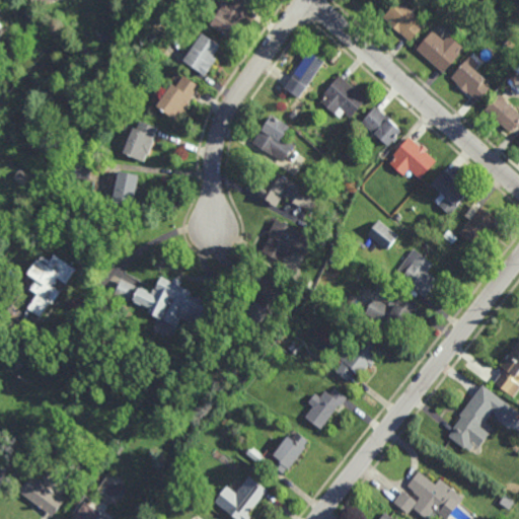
[(228,0),(234,0),(250,10),(227,40),(210,27),(220,11),(216,7),(220,0),(225,0),(228,2),(228,0)]
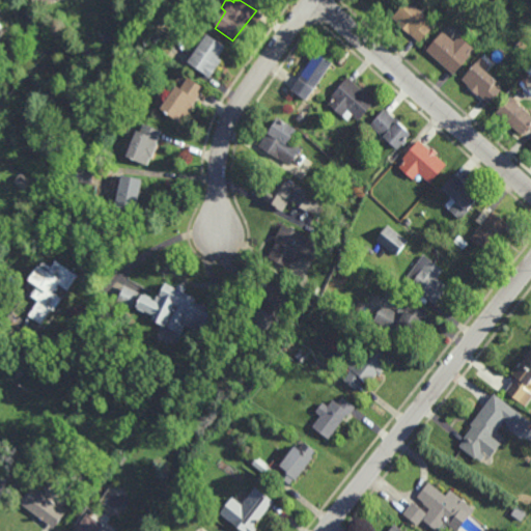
[(407,3),(428,21),(424,24),(430,29),(419,43),(392,19),(407,3)]
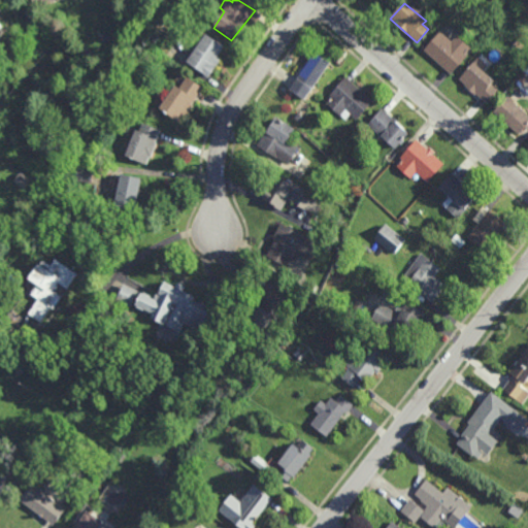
[(485,17),(482,12),(486,7),(490,11),(485,17)]
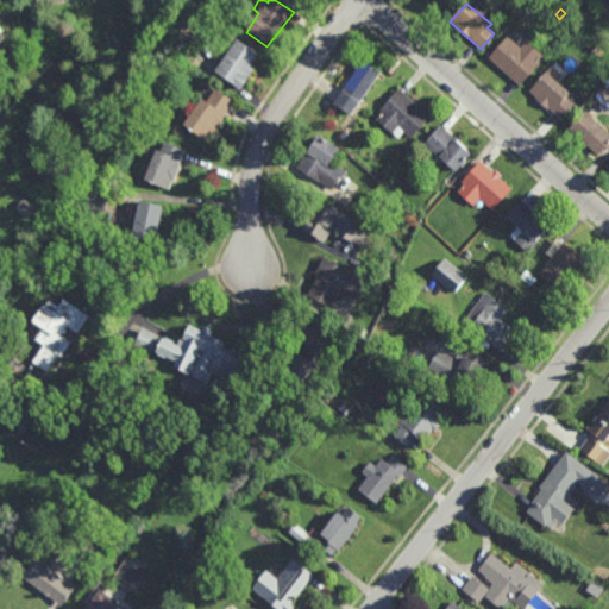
[(37,22),(30,14),(33,11),(41,18),(37,22)]
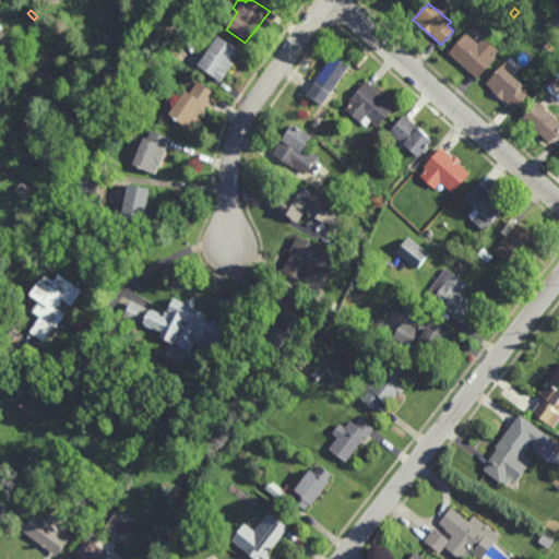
[(465,35),(477,45),(483,39),(497,54),(491,59),(495,61),(476,80),(449,55),(465,35)]
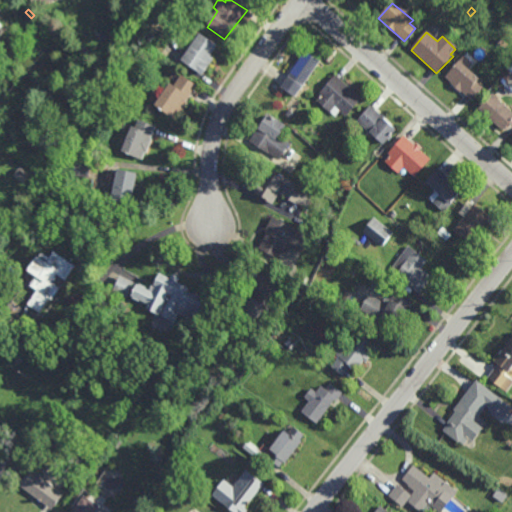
[(199,34),(217,47),(209,58),(214,60),(201,78),(180,62),(199,34)]
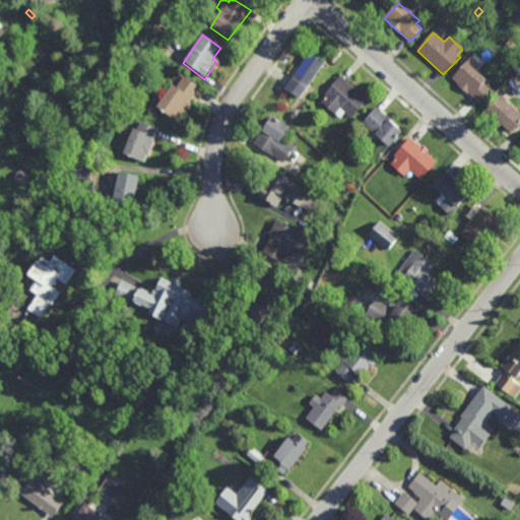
[(284,88),(300,100),(325,63),(308,53),(284,88)]
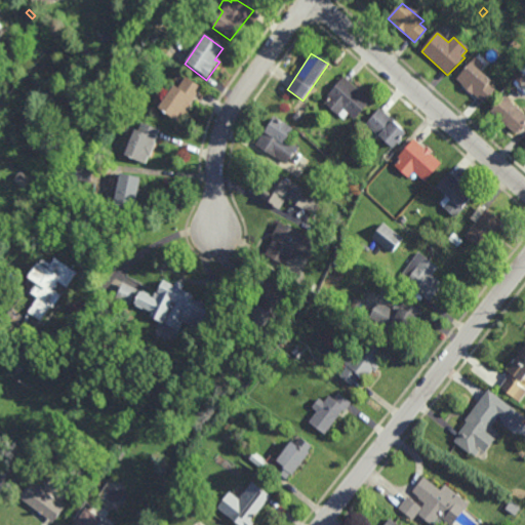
[(455,82),(482,105),(490,94),(483,90),(490,81),(481,72),(485,67),(477,59),(455,82)]
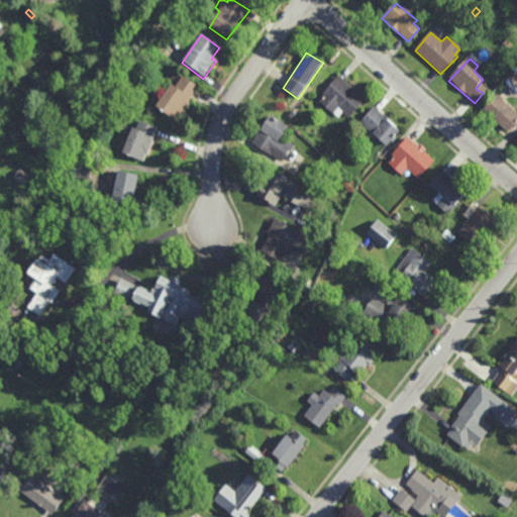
[(183,77),(197,87),(173,119),(156,106),(171,85),(175,89),(183,77)]
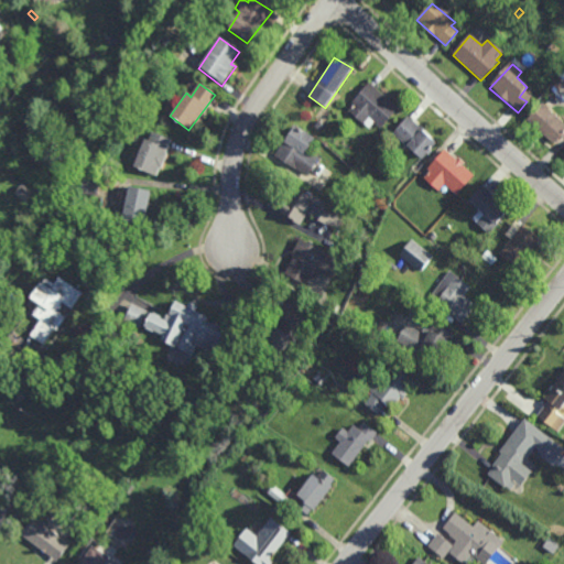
[(368,84),(397,108),(379,127),(373,123),(368,129),(349,114),(357,107),(353,102),(368,84)]
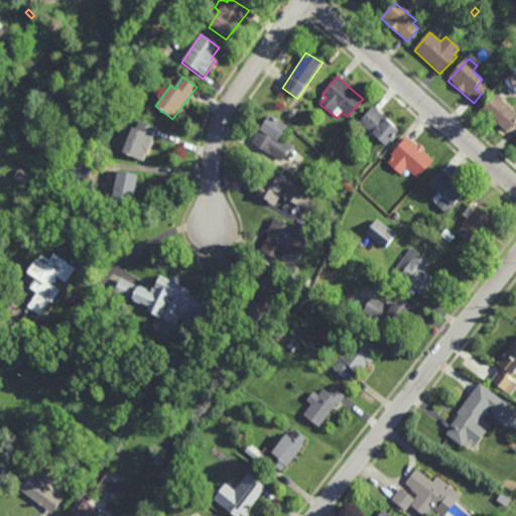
[(493,96),(515,115),(515,119),(505,132),(480,111),(493,96)]
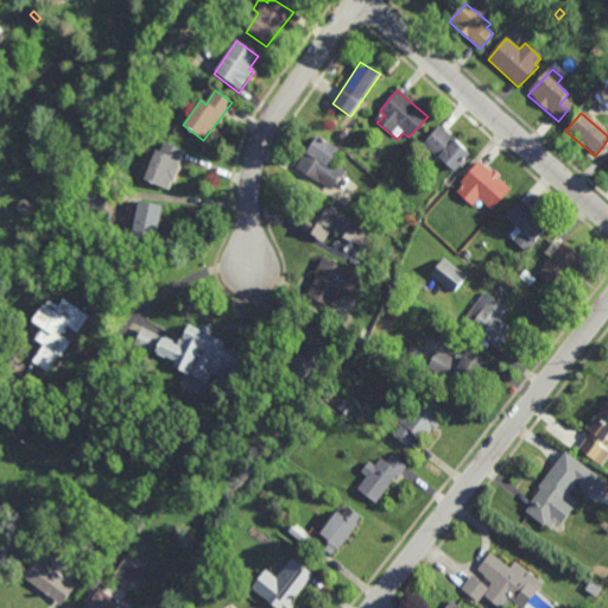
[(439,127),(469,156),(454,173),(424,144),(439,127)]
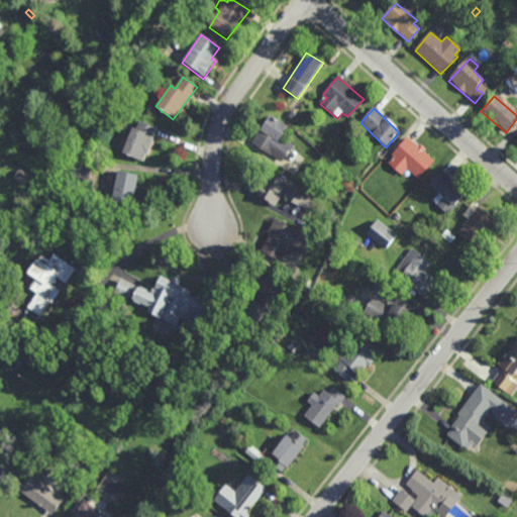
[(107,121),(100,116),(104,110),(111,115),(107,121)]
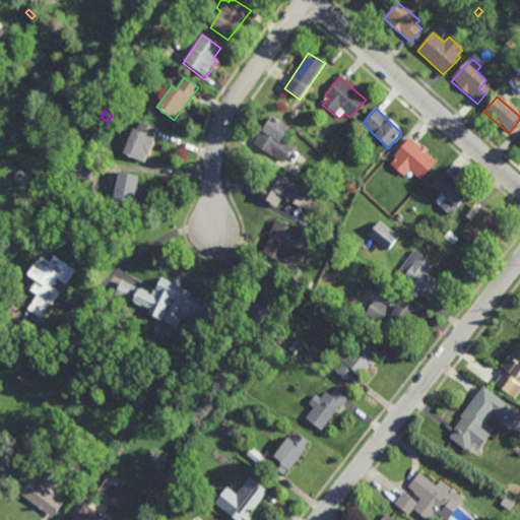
[(254,144),(284,164),(295,148),(280,139),(288,128),(270,117),(254,144)]
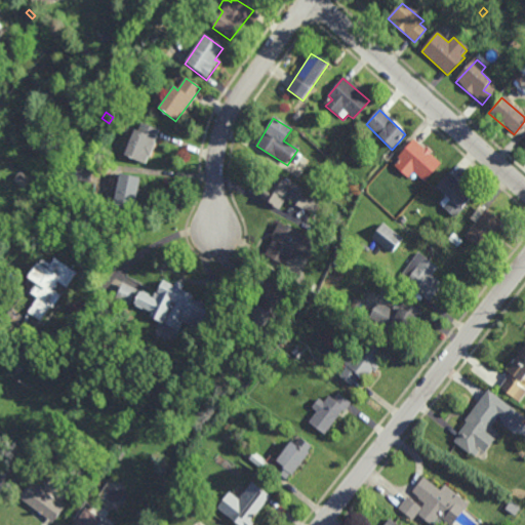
[(140,124),(158,131),(145,165),(123,156),(132,130),(138,133),(140,124)]
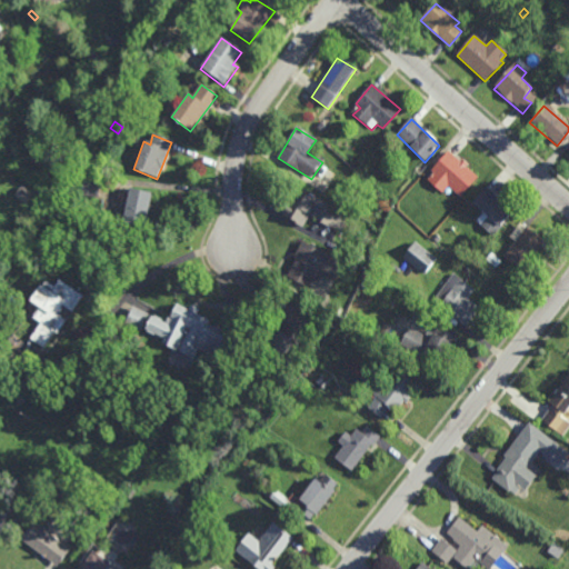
[(447,153),(476,179),(460,197),(448,188),(441,195),(427,182),(433,175),(430,172),(447,153)]
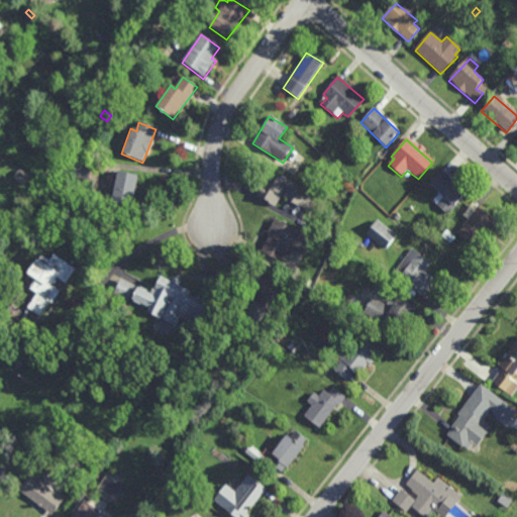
[(442,171),(464,194),(446,216),(432,202),(439,195),(428,184),(442,171)]
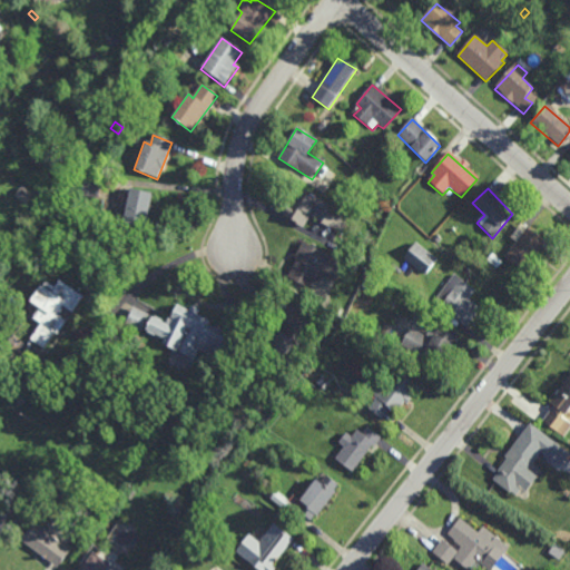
[(129,189),(150,194),(143,232),(120,227),(129,189)]
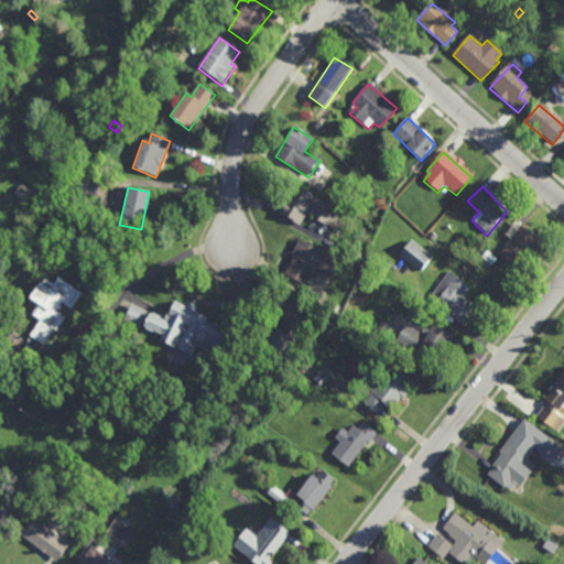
[(279,212),(300,225),(306,213),(326,226),(333,215),(306,199),(307,197),(293,192),(279,212)]
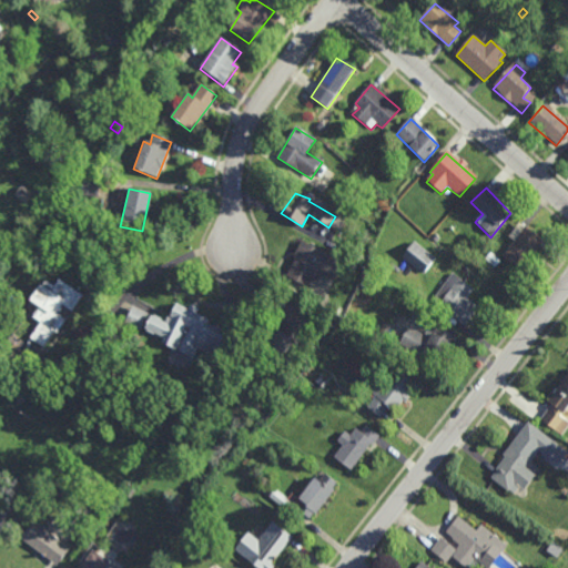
[(34,203),(31,200),(37,194),(41,198),(34,203)]
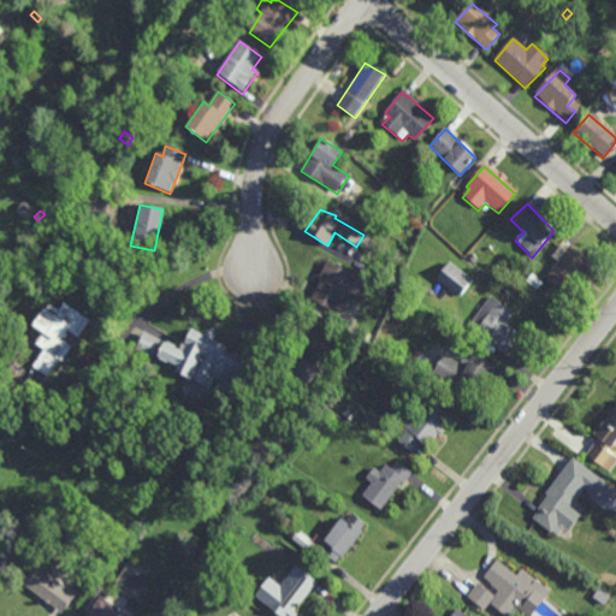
[(562,244),(585,262),(570,285),(566,280),(558,291),(543,279),(558,262),(551,258),(562,244)]
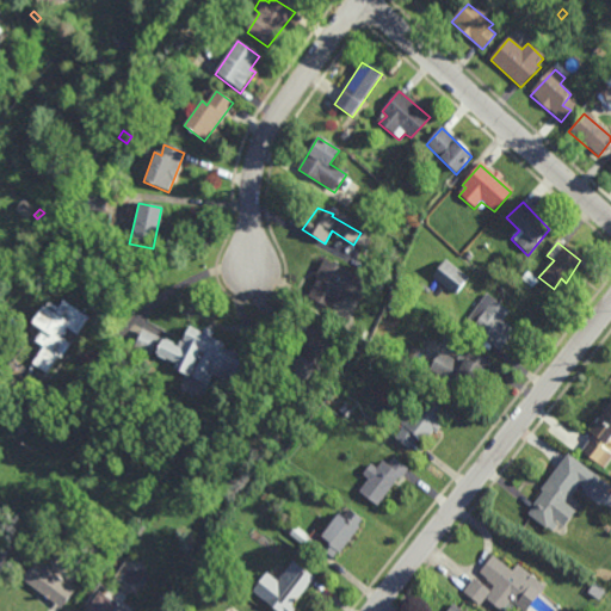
[(456,292),(433,275),(446,258),(468,276),(456,292)]
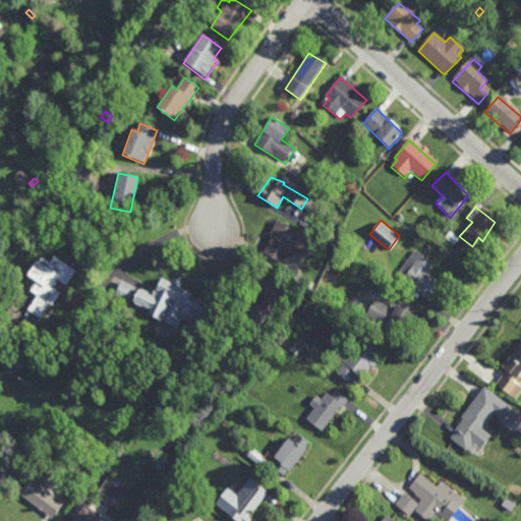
[(265,251),(283,263),(291,247),(307,255),(317,236),(308,232),(306,237),(276,222),(268,237),(272,239),(265,251)]
